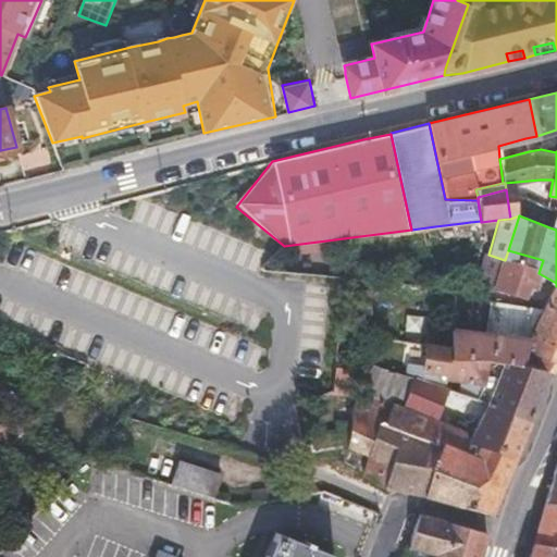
[(539,274),(539,273),(543,260),(508,250),(505,260),(497,289),(525,298),(530,287),(536,288),(540,275),(539,274)]
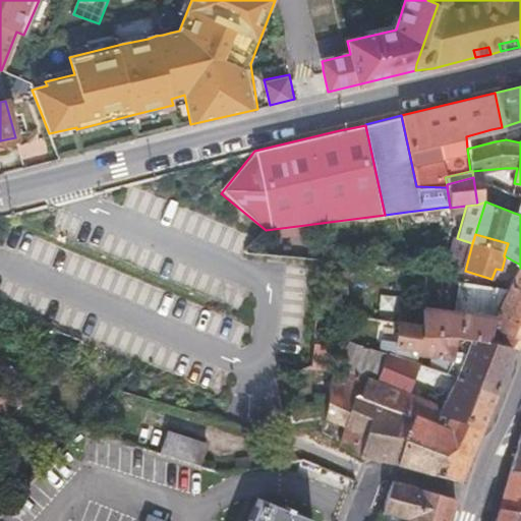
[(465,271),(472,243),(457,238),(453,236),(444,269),(465,272),(465,271)]
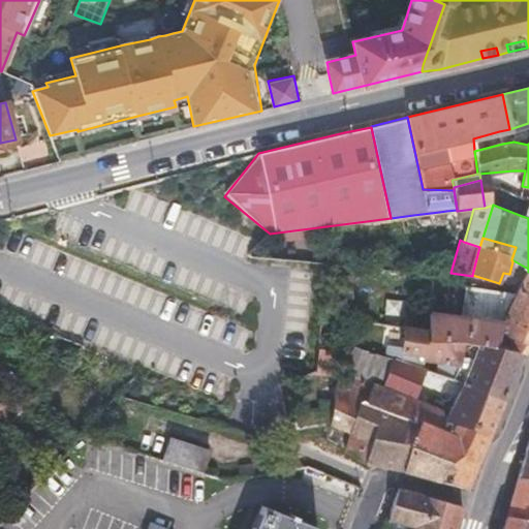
[(495,345),(524,352),(528,342),(528,272),(514,300),(468,291),(463,316),(406,310),(405,327),(429,330),(428,341),(461,340),(495,345)]
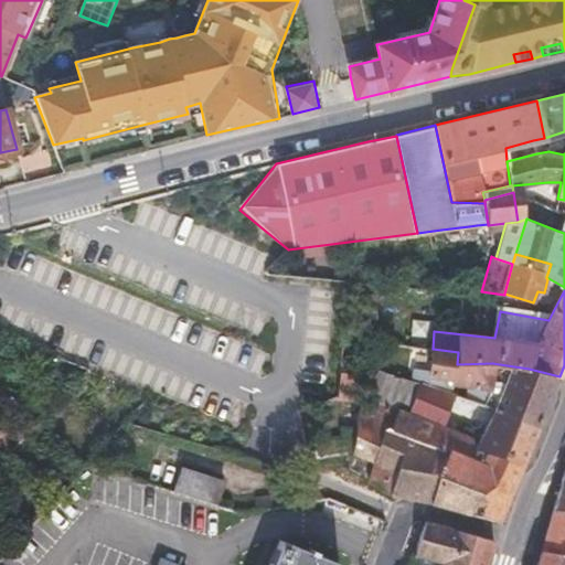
[(433,349),(408,345),(406,355),(430,360),(429,375),(451,379),(451,384),(490,390),(484,404),(494,407),(540,427),(548,404),(560,376),(529,369),(492,363),(457,364),(458,352),(433,349)]
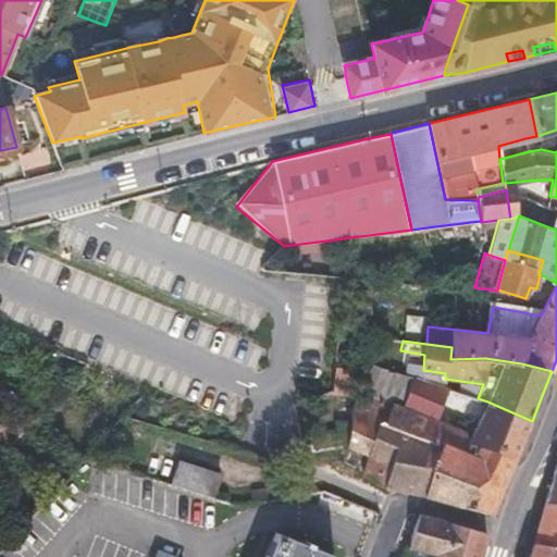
[(337,353),(334,368),(348,370),(350,370),(353,354),(337,353)]
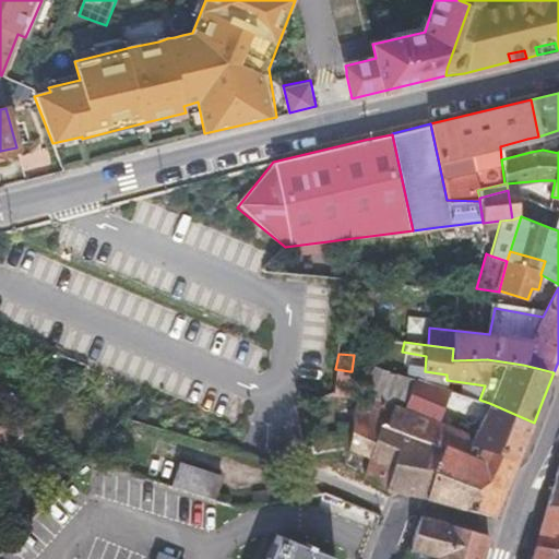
[(534,423),(489,403),(477,429),(458,421),(455,428),(440,421),(451,390),(417,378),(373,365),(360,393),(393,405),(387,424),(475,456),(480,445),(519,458),(534,423)]
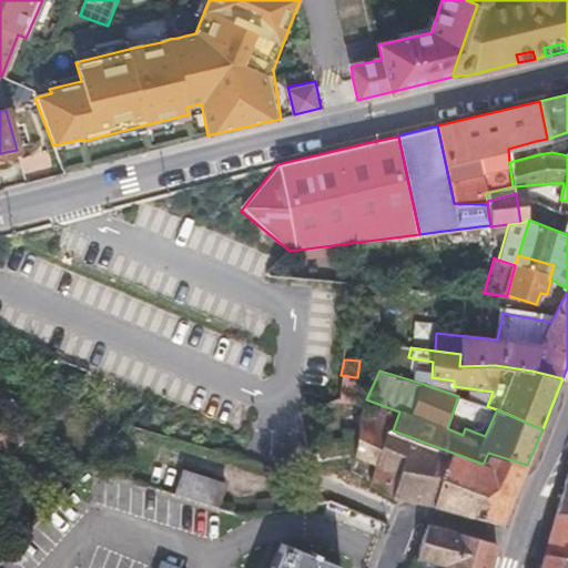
[(338,399),(338,401),(357,403),(359,377),(357,377),(355,377),(341,375),(338,399)]
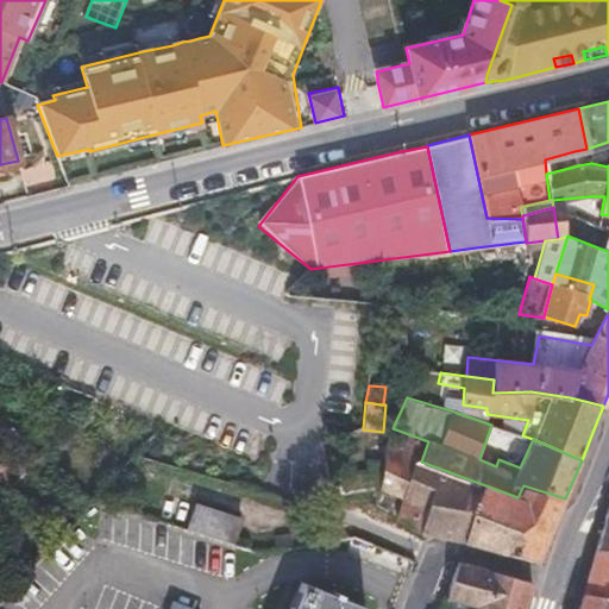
[(538,563),(550,532),(565,498),(523,485),(518,497),(421,462),(428,441),(393,428),(387,446),(416,457),(402,496),(428,504),(421,531),(427,533),(464,540),(491,548),(538,563)]
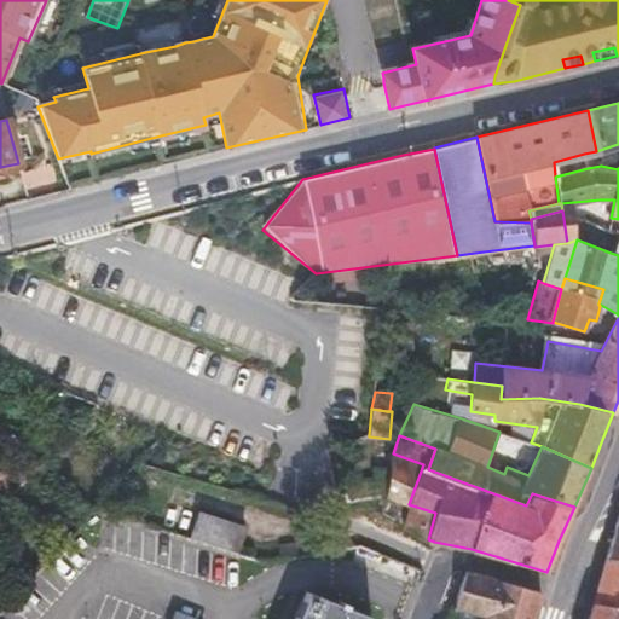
[(423,464),(393,453),(391,467),(386,497),(409,504),(423,464)]
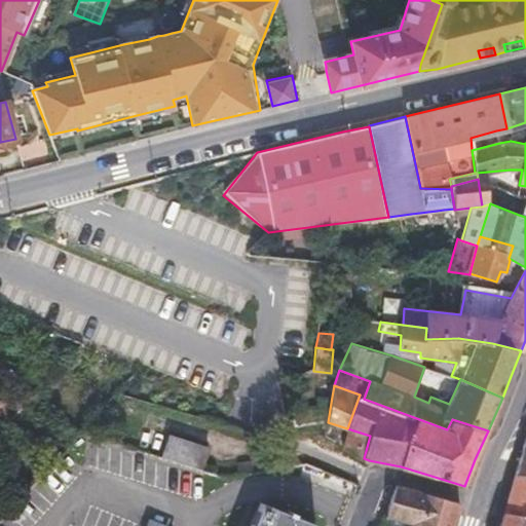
[(14,406),(20,409),(28,401),(19,397),(14,406)]
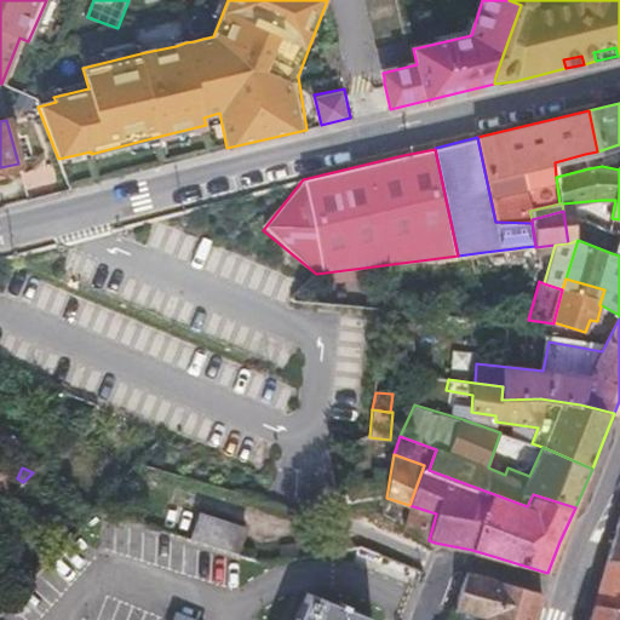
[(436,514),(409,505),(407,529),(429,540),(436,514)]
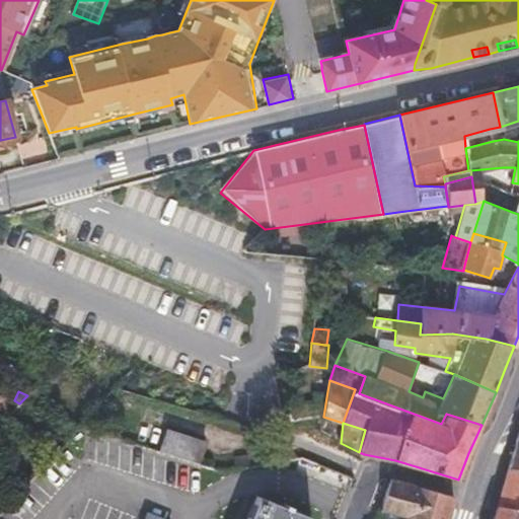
[(159,451),(200,464),(205,442),(166,430),(159,451)]
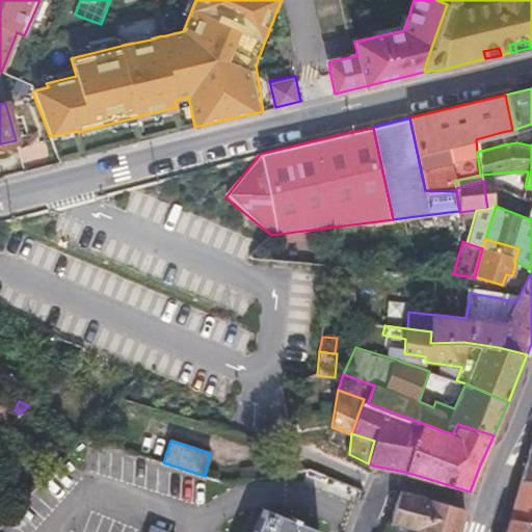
[(531,441),(521,483),(531,485),(531,441)]
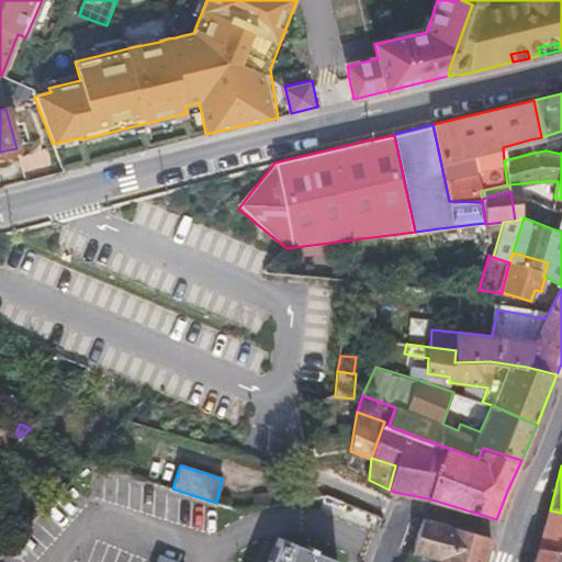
[(254,494),(256,506),(289,498),(285,490),(254,494)]
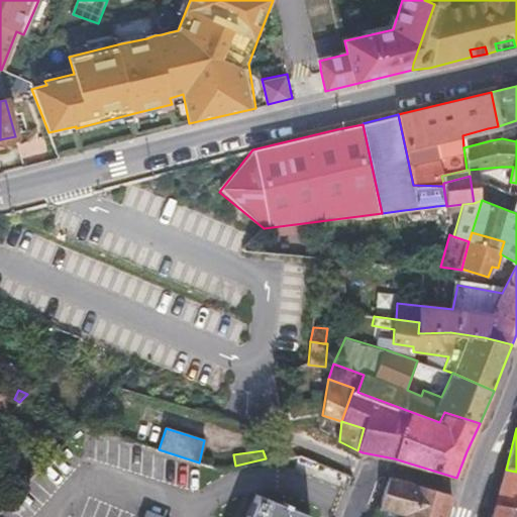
[(516,472),(506,470),(494,508),(516,514),(516,472)]
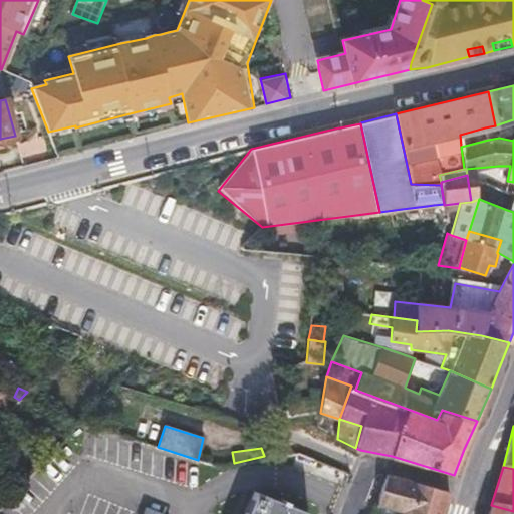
[(388,473),(377,502),(404,509),(413,512),(412,513),(415,513),(444,513),(449,491),(388,473)]
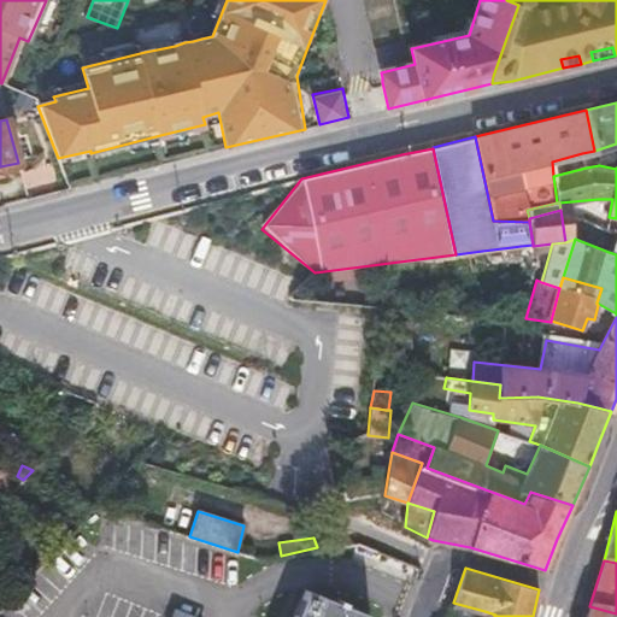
[(369,616),(371,615),(306,589),(294,616),(369,616)]
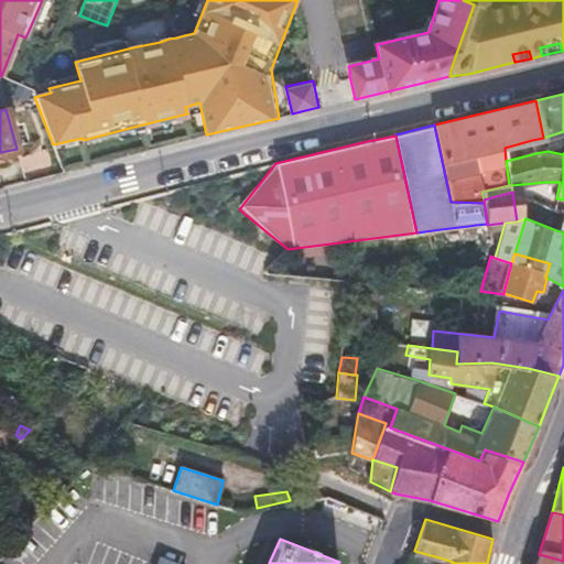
[(563,563),(563,561),(539,554),(535,563),(563,563)]
